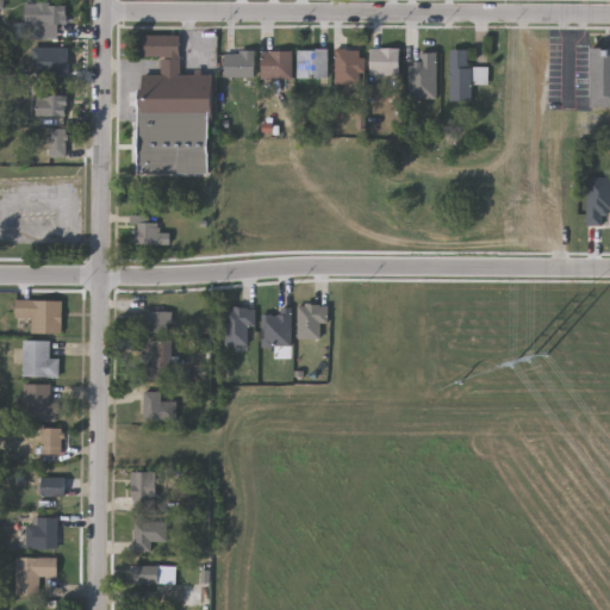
[(67,23),(57,23),(57,36),(38,36),(38,1),(67,1),(67,23)]
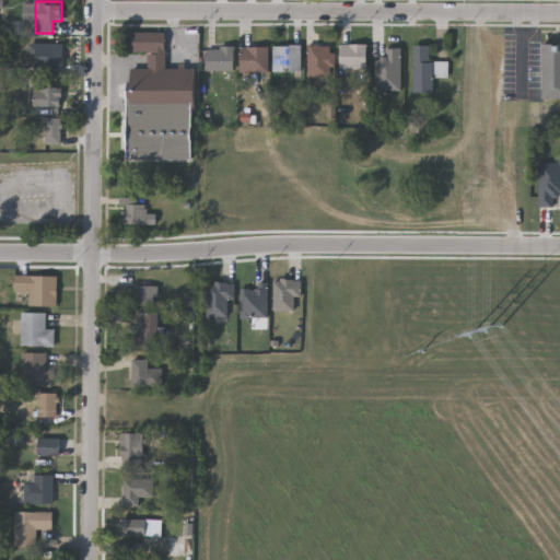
[(130,161),(131,67),(148,67),(148,51),(129,51),(129,32),(165,32),(165,67),(198,67),(197,111),(193,111),(193,162),(130,161)]
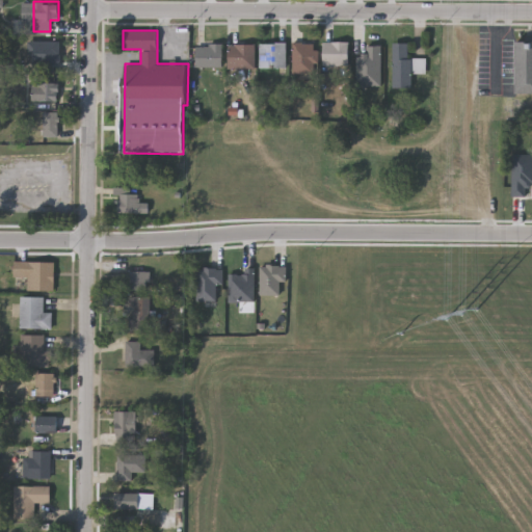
[(348,41),(348,65),(322,65),(322,41),(348,41)]
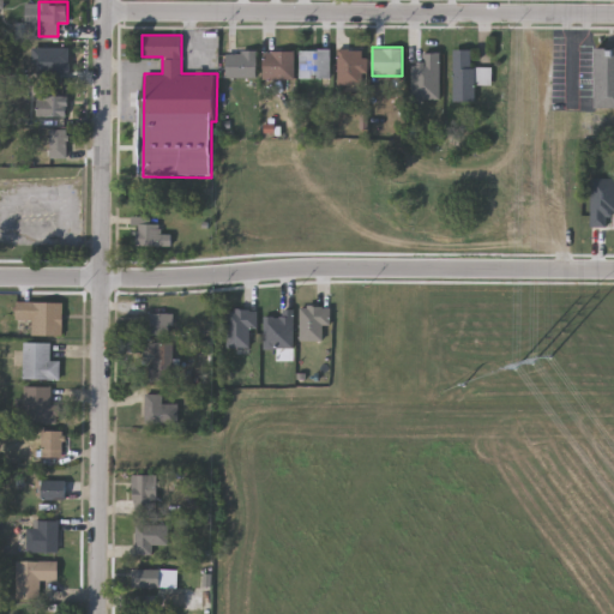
[(41,71),(41,48),(67,48),(67,71),(41,71)]
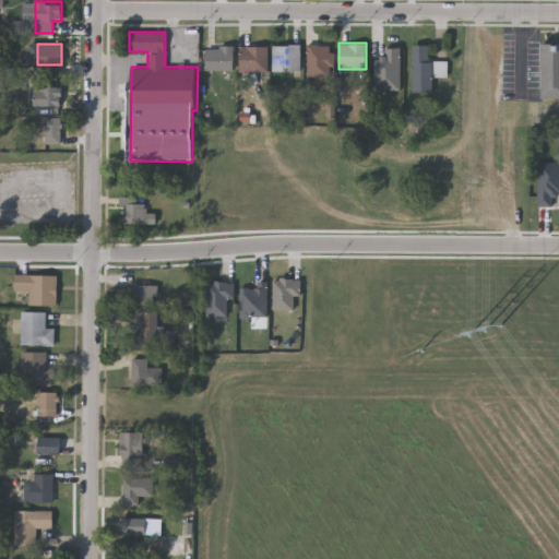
[(411,92),(411,44),(428,44),(428,60),(447,60),(447,76),(431,76),(431,92),(411,92)]
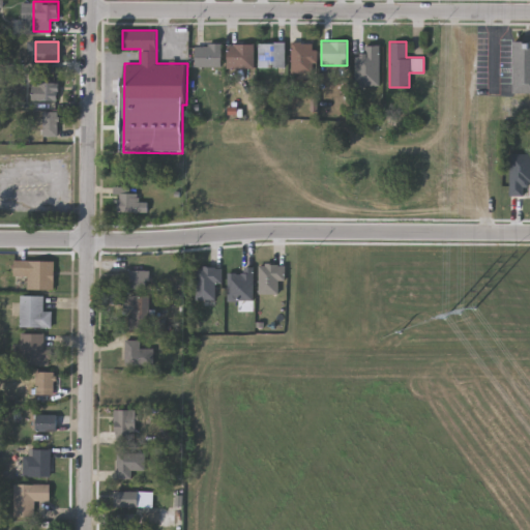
[(258,42),(284,42),(284,66),(258,66),(258,42)]
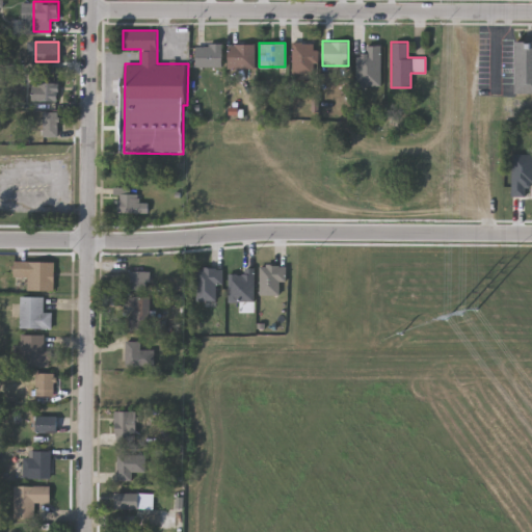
[(316,43),(316,72),(292,72),(292,43),(316,43)]
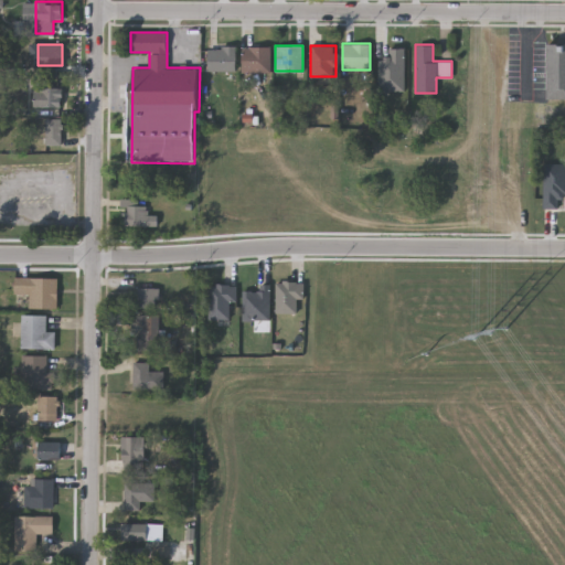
[(242,72),(242,46),(269,46),(269,72),(242,72)]
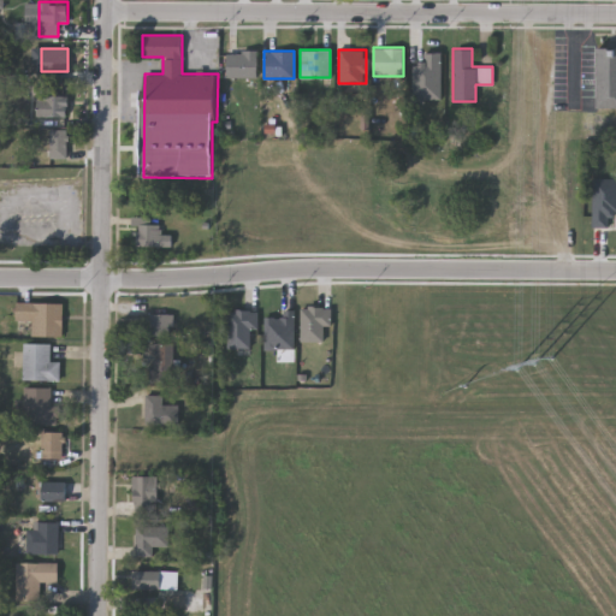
[(615,112),(596,112),(596,51),(615,51),(615,112)]
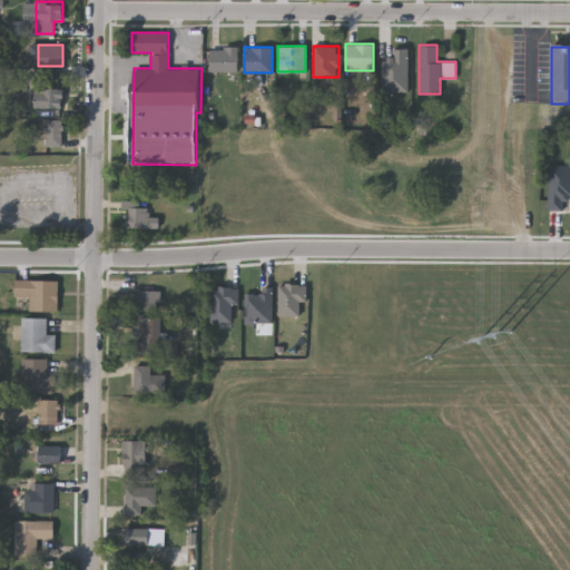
[(241,49),(213,49),(213,74),(241,74),(241,49)]
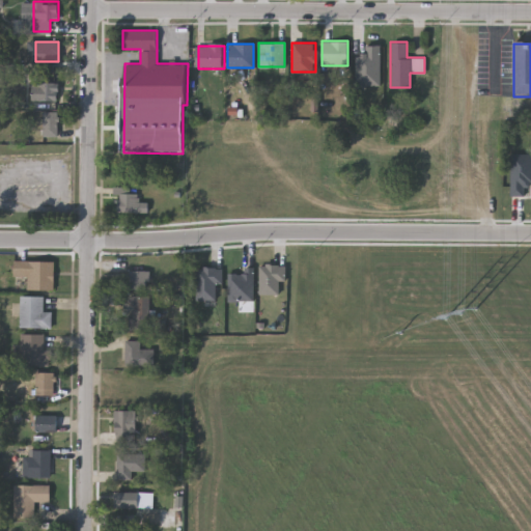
[(58,100),(32,100),(32,80),(58,80),(58,100)]
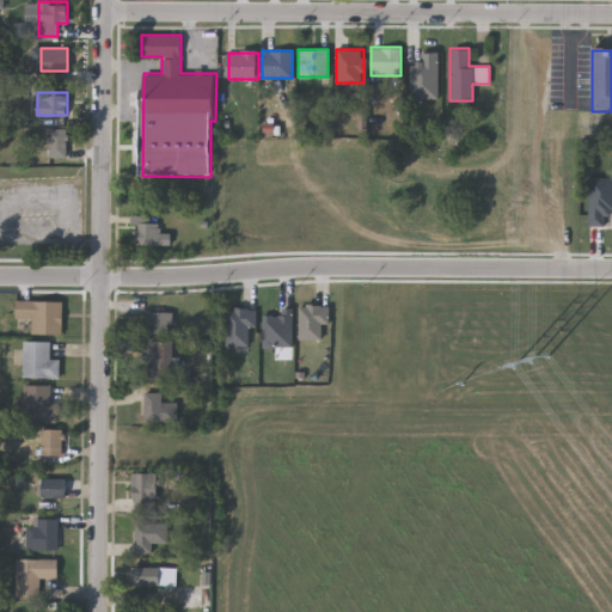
[(67,155),(50,155),(50,128),(67,128),(67,155)]
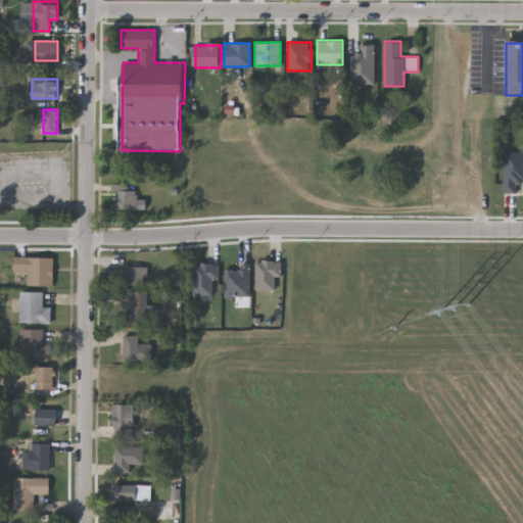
[(136,190),(136,198),(146,198),(146,208),(115,208),(115,190),(136,190)]
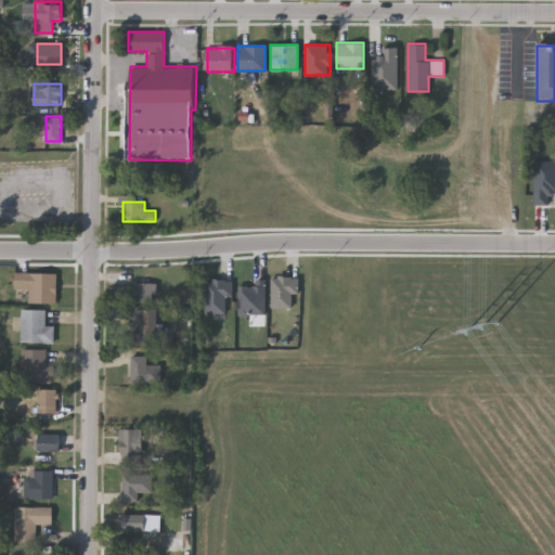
[(56,272),(56,301),(28,301),(28,288),(15,288),(15,272),(56,272)]
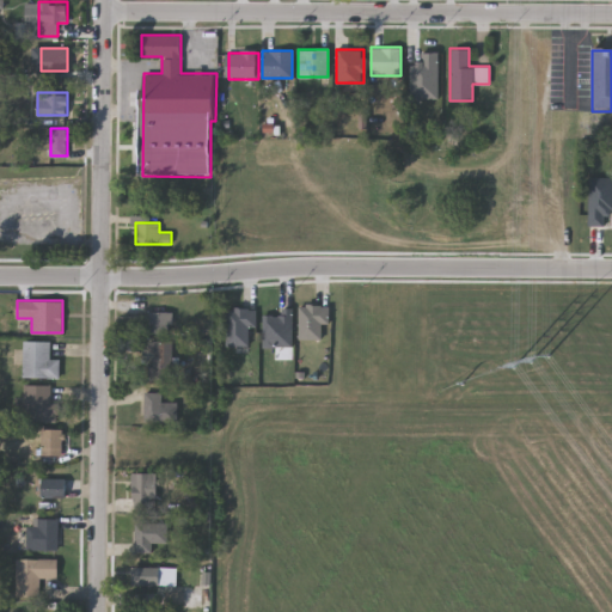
[(298,340),(298,306),(328,306),(328,325),(322,325),(322,340),(298,340)]
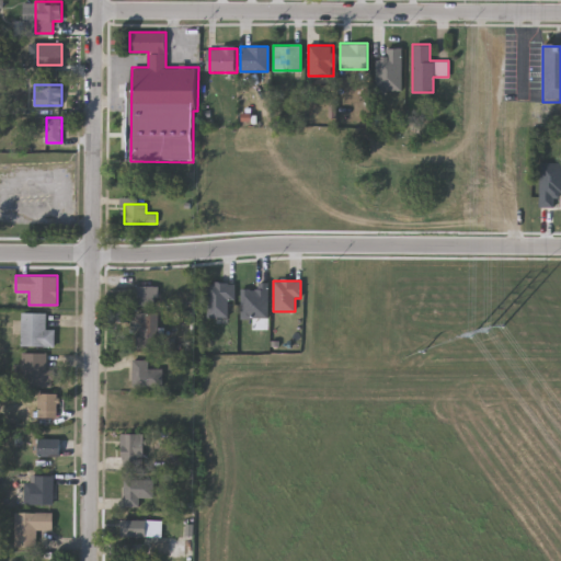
[(240,288),(255,288),(255,282),(267,282),(267,318),(240,318),(240,288)]
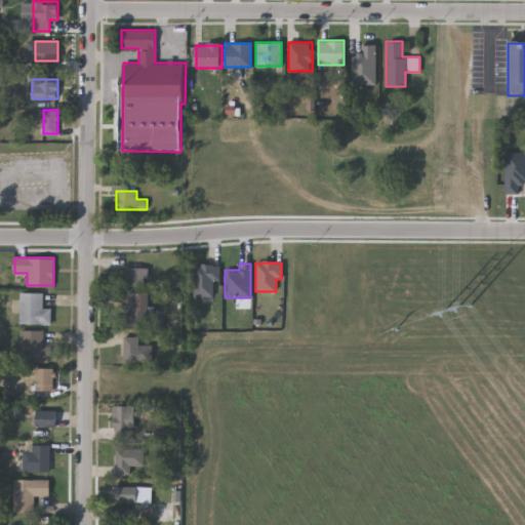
[(194,265),(218,265),(218,282),(213,282),(213,296),(194,296),(194,265)]
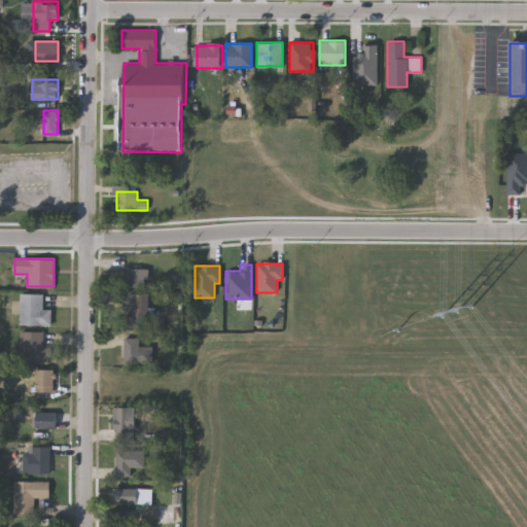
[(129,286),(129,268),(148,268),(148,286),(129,286)]
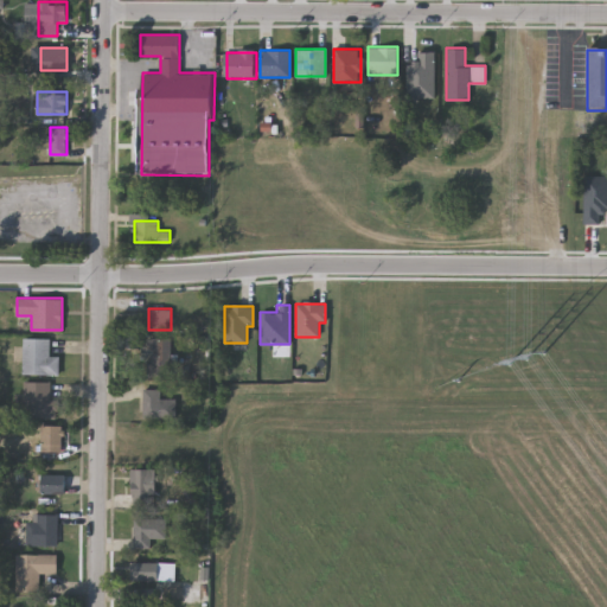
[(24,337),(50,337),(50,355),(59,355),(59,374),(24,374),(24,337)]
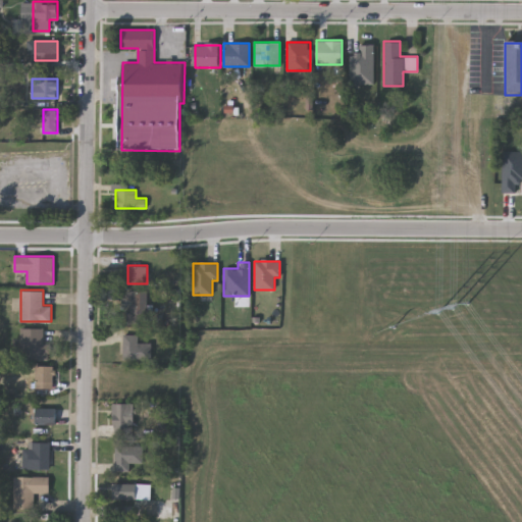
[(147,290),(147,323),(126,323),(126,290),(147,290)]
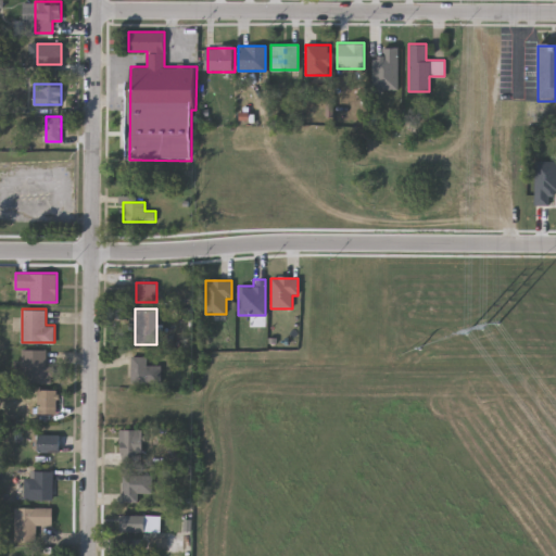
[(22,382),(22,349),(46,349),(46,364),(53,364),(53,382),(22,382)]
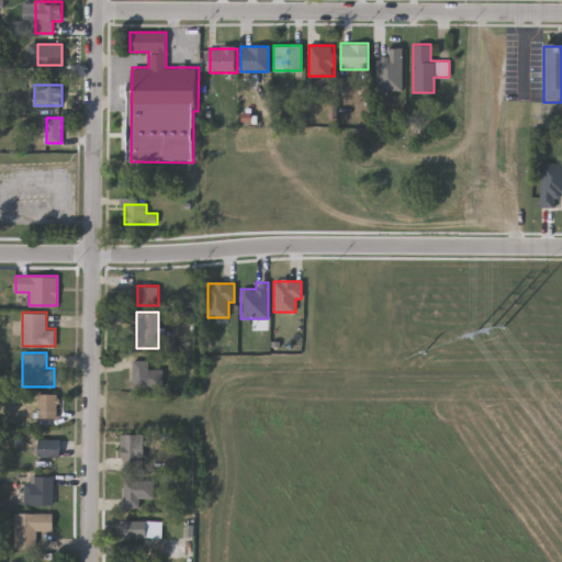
[(134,359),(149,359),(149,368),(164,368),(164,386),(134,386),(134,359)]
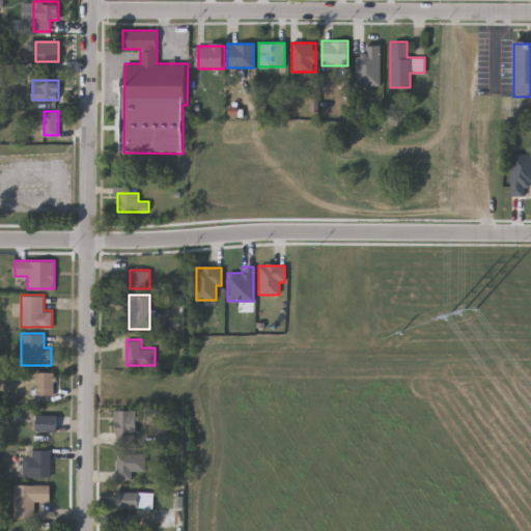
[(55,394),(36,394),(36,371),(55,371),(55,394)]
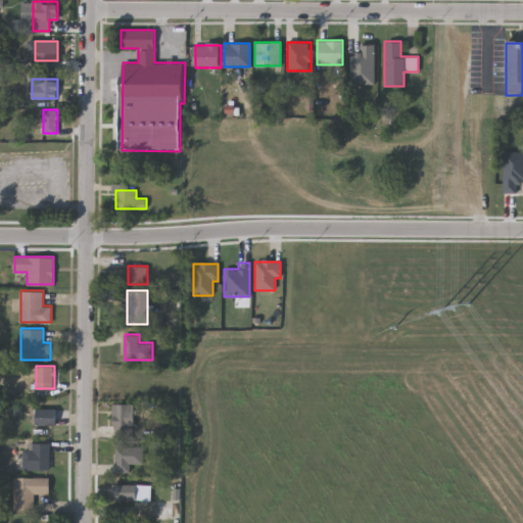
[(113,403),(135,403),(135,432),(113,432),(113,403)]
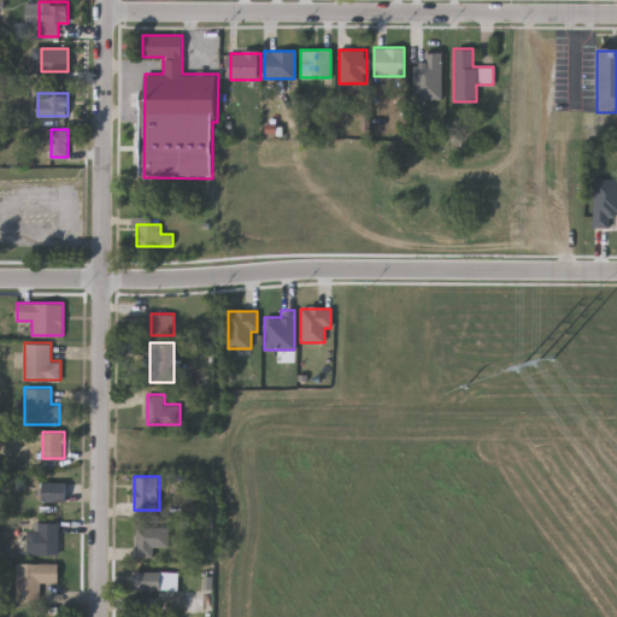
[(37,481),(65,481),(65,500),(37,500),(37,481)]
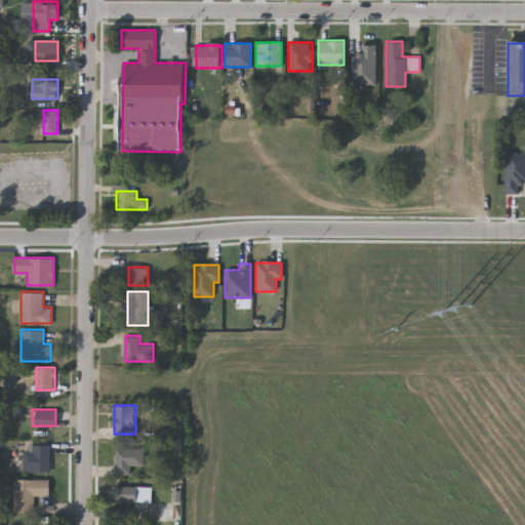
[(50,443),(50,472),(24,472),(24,443),(50,443)]
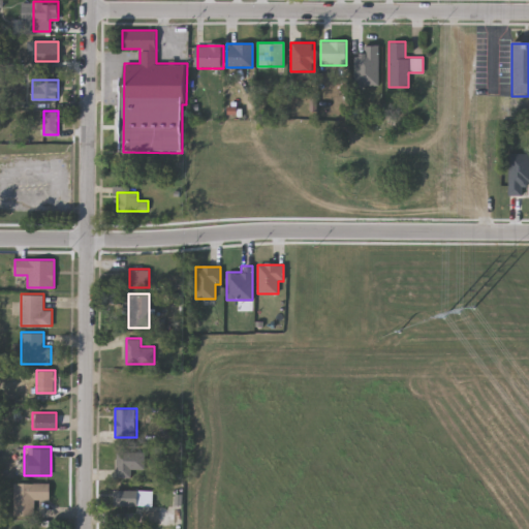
[(117,477),(117,450),(146,450),(146,469),(133,469),(133,477),(117,477)]
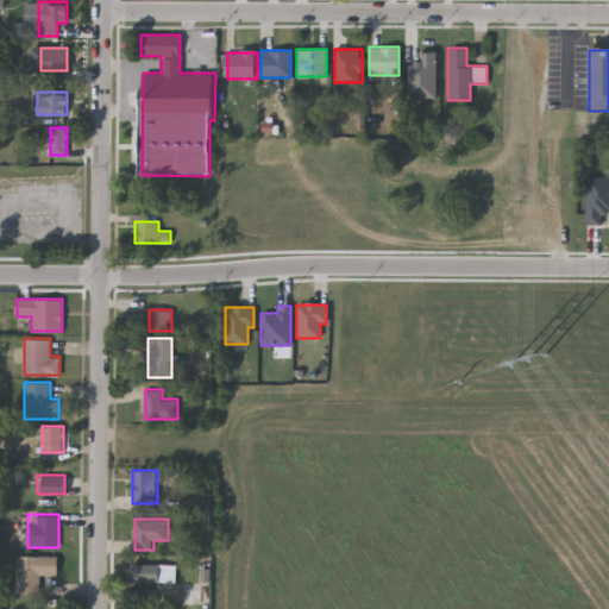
[(17,594),(17,556),(57,556),(57,575),(38,575),(38,594),(17,594)]
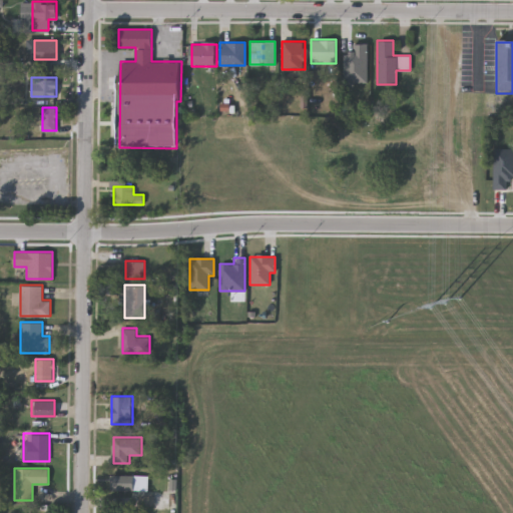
[(148,490),(111,490),(111,474),(148,474),(148,490)]
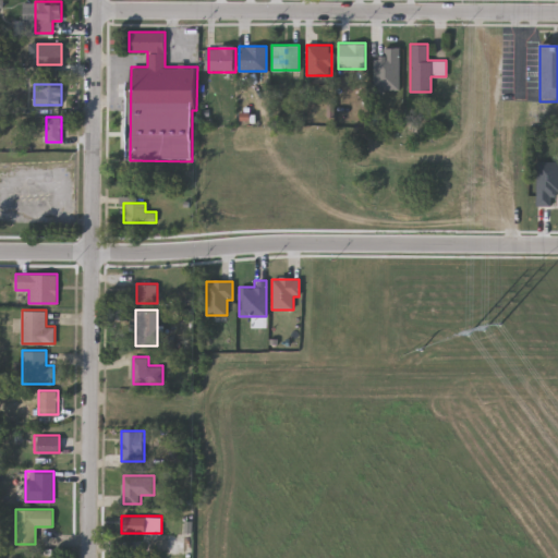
[(149,549),(149,537),(168,538),(167,549),(149,549)]
